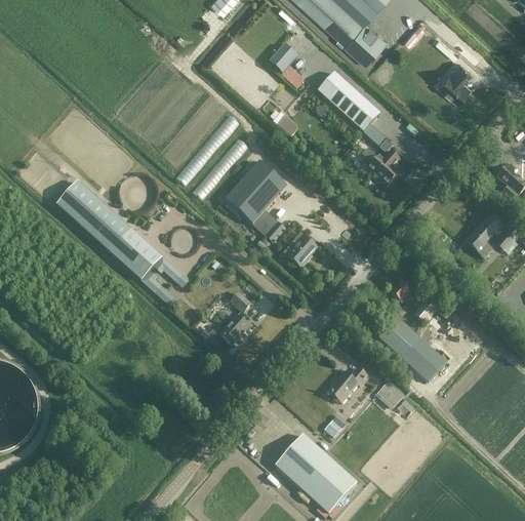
[(226,11),(234,0),(212,0),(226,11)]
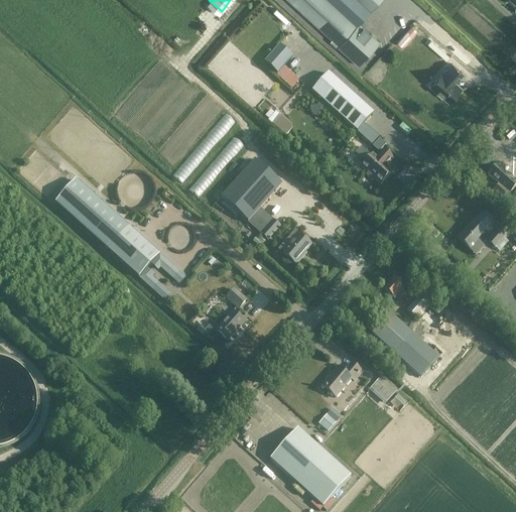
[(296,0),(335,34),(333,36),(338,41),(340,39),(341,40),(340,41),(351,51),(370,30),(359,21),(377,0),(296,0)]
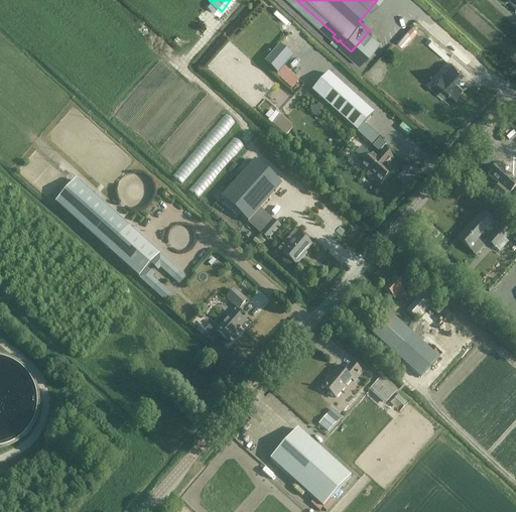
[(445,41),(466,60),(471,55),(450,37),(445,41)]
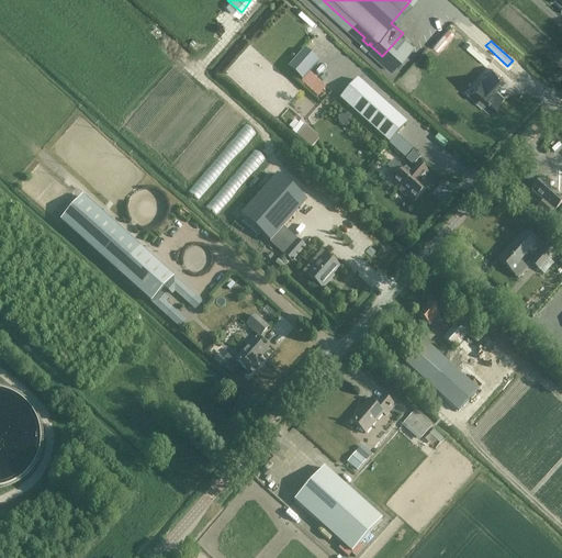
[(357,75),(338,96),(388,140),(406,120),(357,75)]
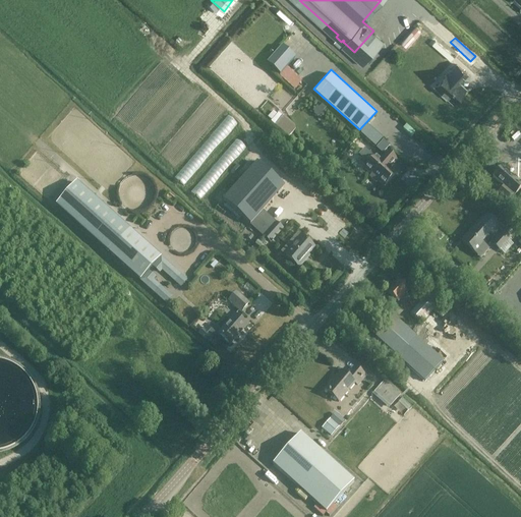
[(431,93),(446,107),(465,87),(451,72),(431,93)]
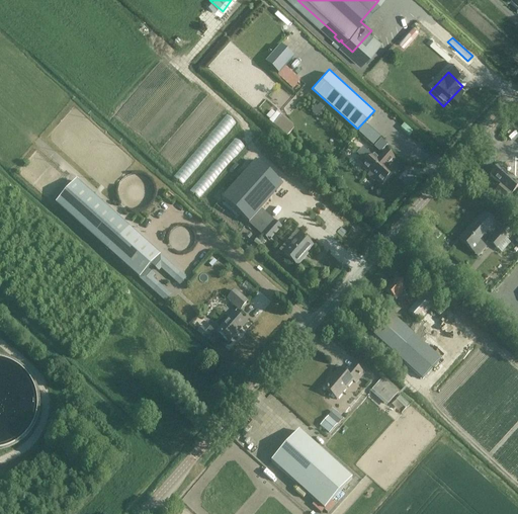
[(265,112),(287,132),(295,122),(273,103),(265,112)]
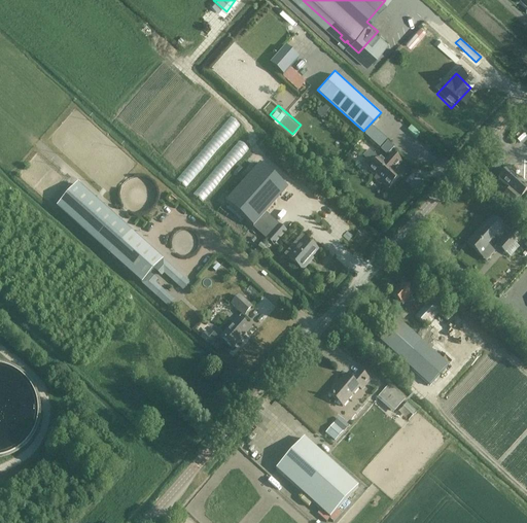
[(382,153),(371,166),(378,173),(377,175),(383,180),(384,178),(390,184),(401,172),(395,166),(397,163),(398,164),(403,159),(393,149),(386,158),(382,153)]
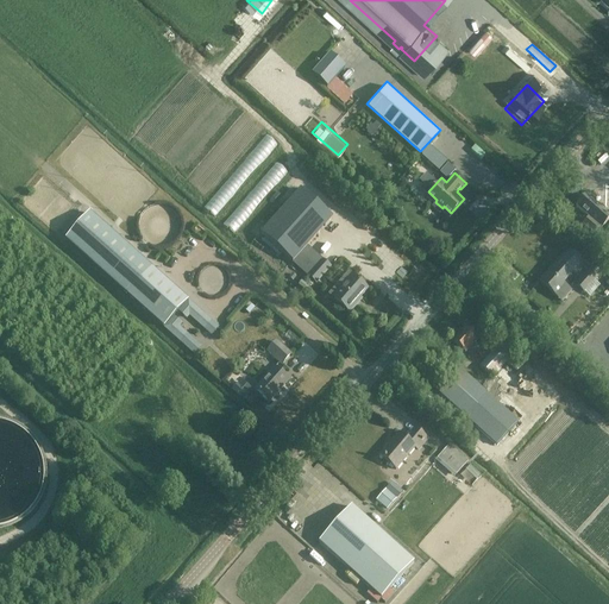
[(300,186),(267,224),(261,230),(293,258),(332,214),(300,186)]
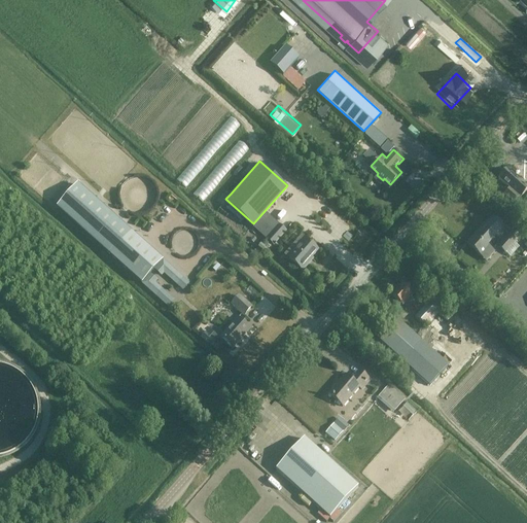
[(499,175),(508,184),(503,190),(514,200),(519,194),(520,195),(526,186),(526,183),(506,166),(499,175)]
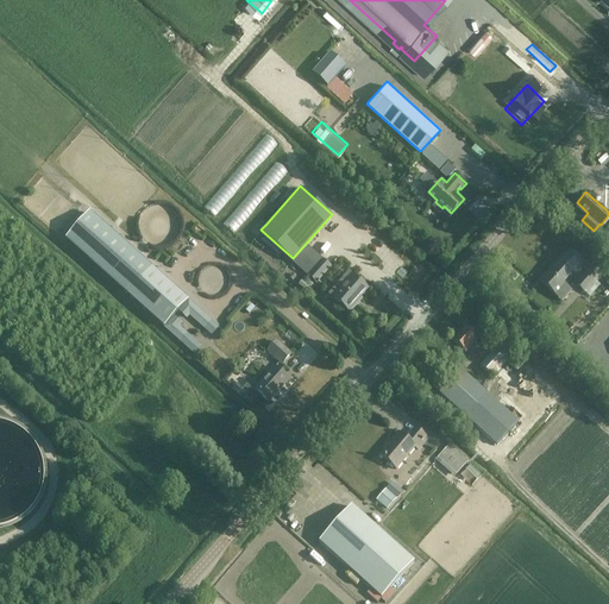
[(89,208),(66,234),(163,322),(167,319),(187,296),(151,264),(89,208)]
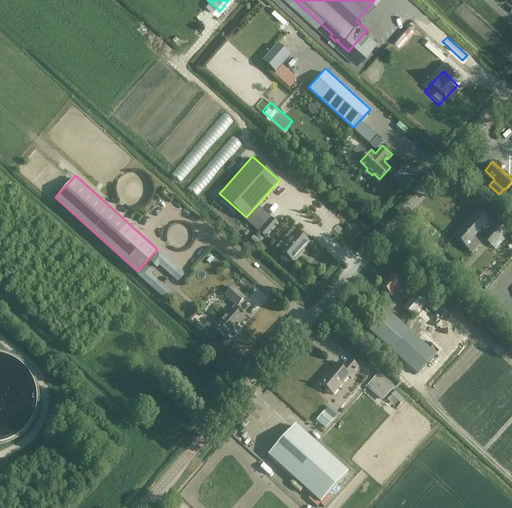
[(490,242),(504,227),(498,221),(495,225),(477,208),(454,232),(468,245),(475,238),(470,234),(479,224),(488,233),(485,237),(490,242)]
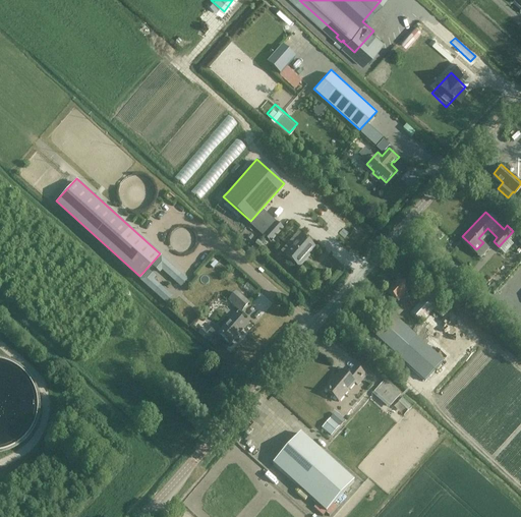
[(271,238),(282,225),(276,220),(265,233),(271,238)]
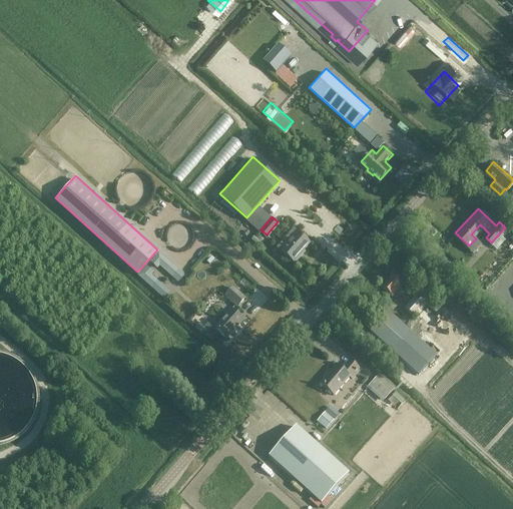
[(300,250),(309,240),(297,230),(281,247),(295,261),(302,252),(300,250)]
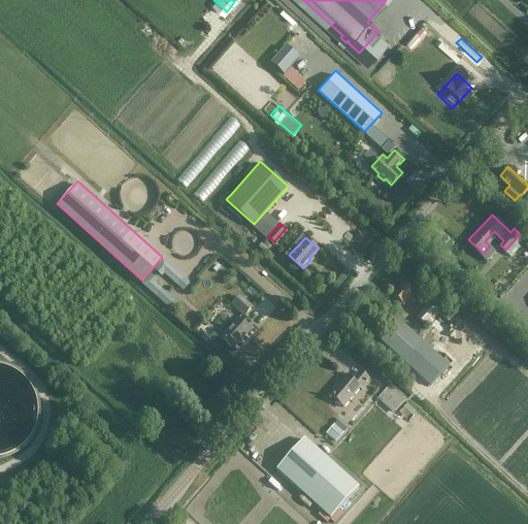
[(186,284),(190,280),(164,256),(156,265),(161,269),(165,265),(186,284)]
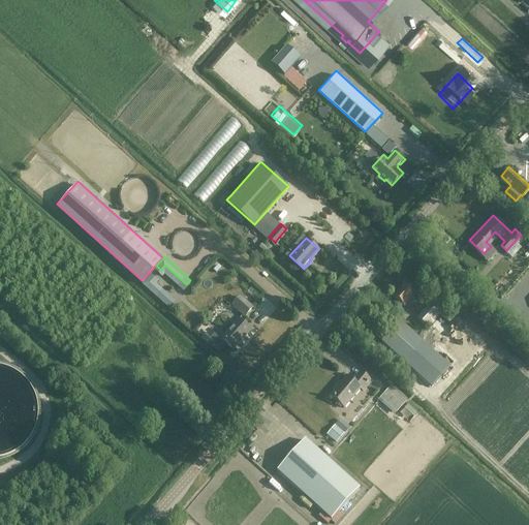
[(169,303),(174,298),(153,279),(157,275),(152,270),(144,279),(169,303)]
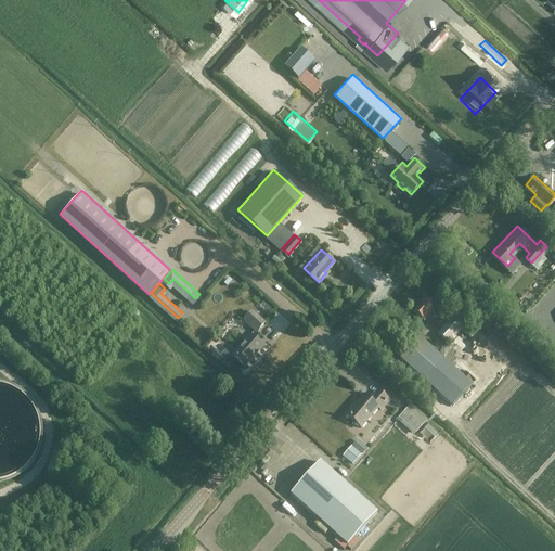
[(424,318),(435,306),(424,295),(412,308),(424,318)]
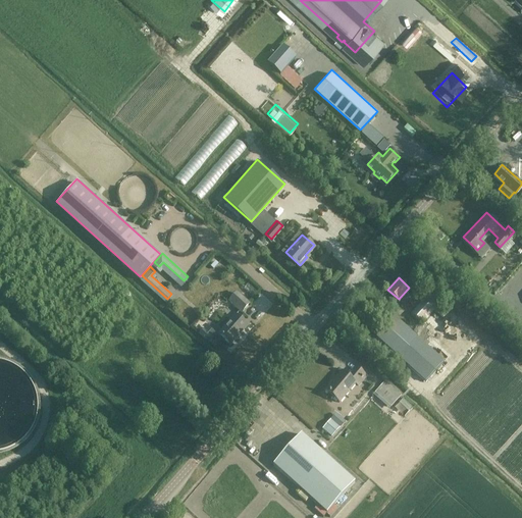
[(243,308),(250,300),(238,290),(230,298),(243,308)]
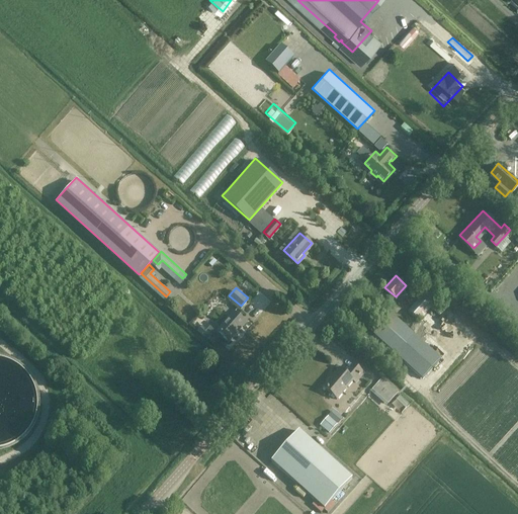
[(418,317),(430,304),(420,294),(408,308),(418,317)]
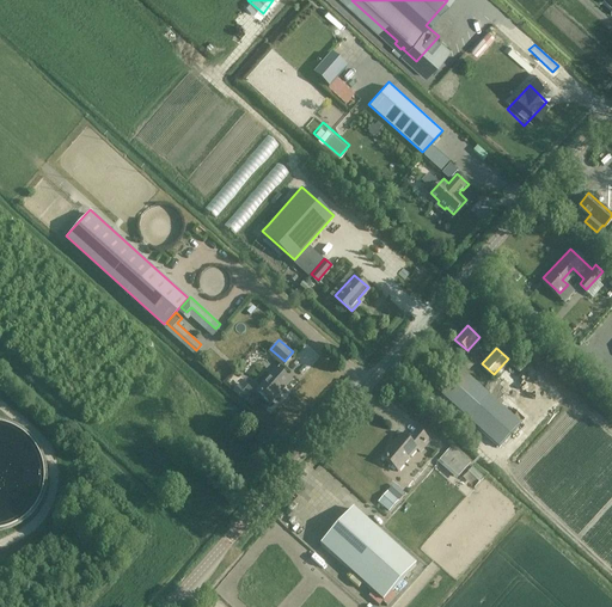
[(471,414),(488,393),(454,363),(445,374),(451,380),(442,390),(471,414)]
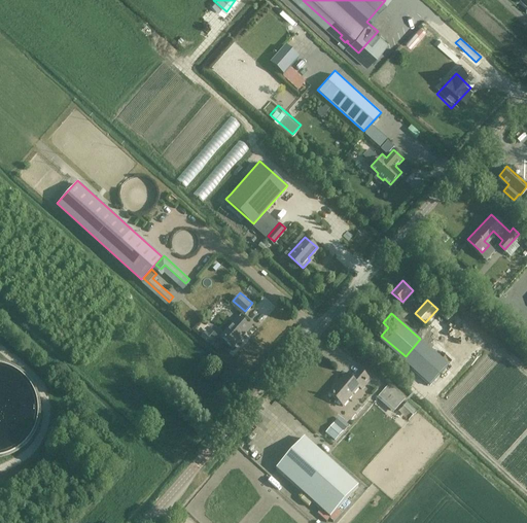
[(238,315),(231,323),(221,334),(234,344),(250,326),(238,315)]
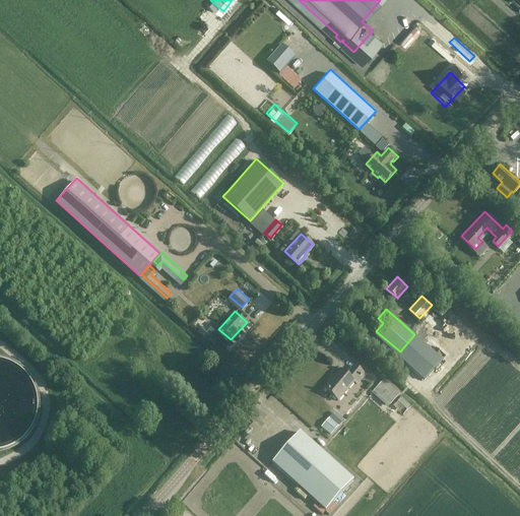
[(207,338),(213,332),(205,325),(199,331),(207,338)]
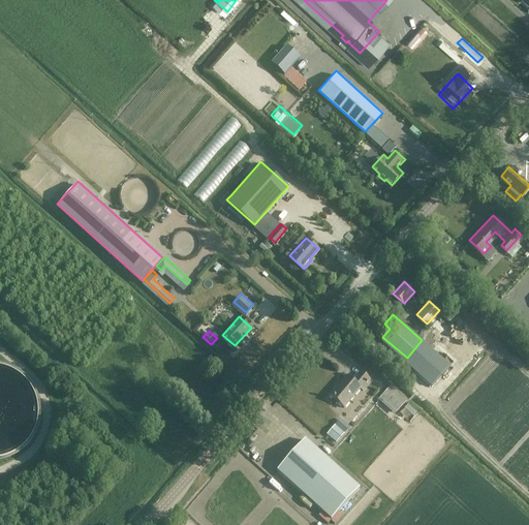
[(363,387),(371,377),(361,368),(352,378),(346,372),(330,392),(343,404),(360,384),(363,387)]
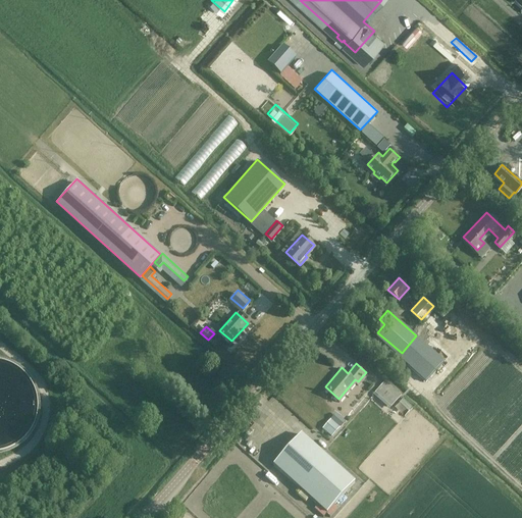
[(389,405),(401,392),(384,377),(380,382),(376,379),(371,384),(375,387),(372,391),(389,405)]
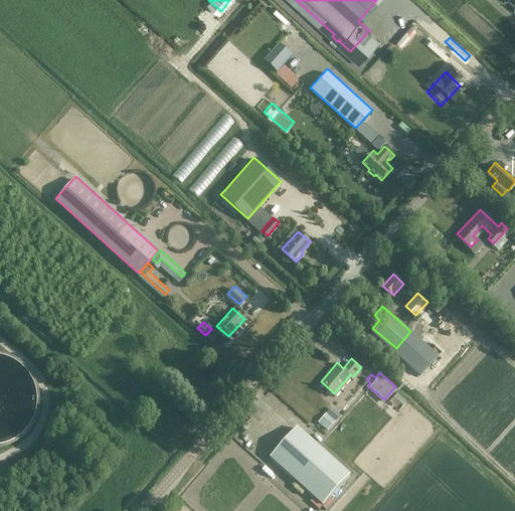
[(317,418),(326,427),(334,416),(325,408),(317,418)]
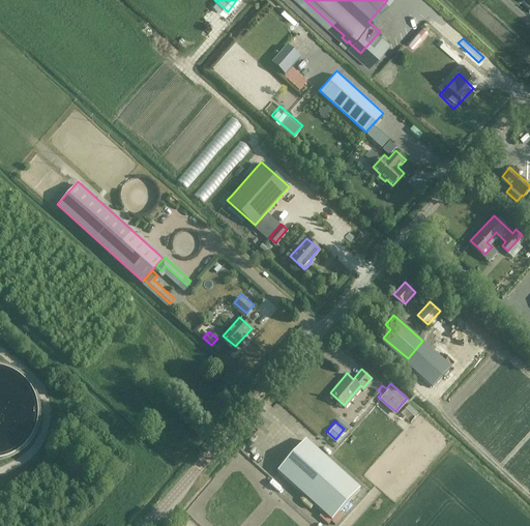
[(360,486),(305,437),(277,468),(331,518),(360,486)]
